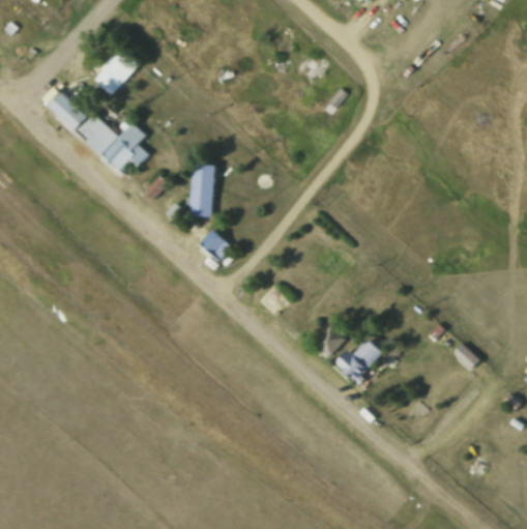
[(268,45),(284,57),(292,47),(276,34),(268,45)]
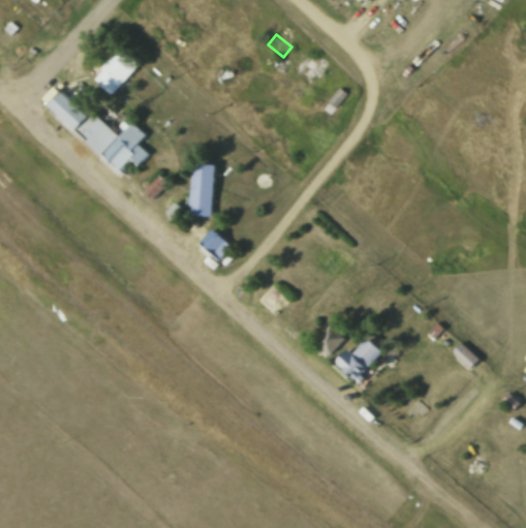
[(93,79),(112,94),(140,62),(120,47),(93,79)]
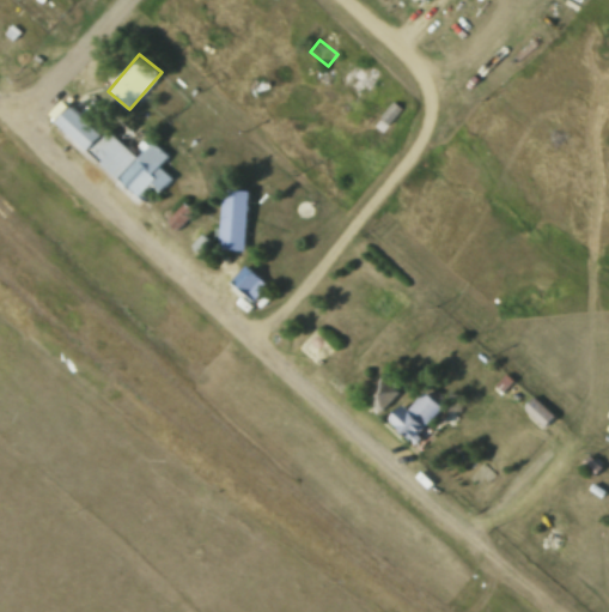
[(348,97),(360,84),(365,89),(372,82),(353,62),(343,73),(348,78),(339,88),(348,97)]
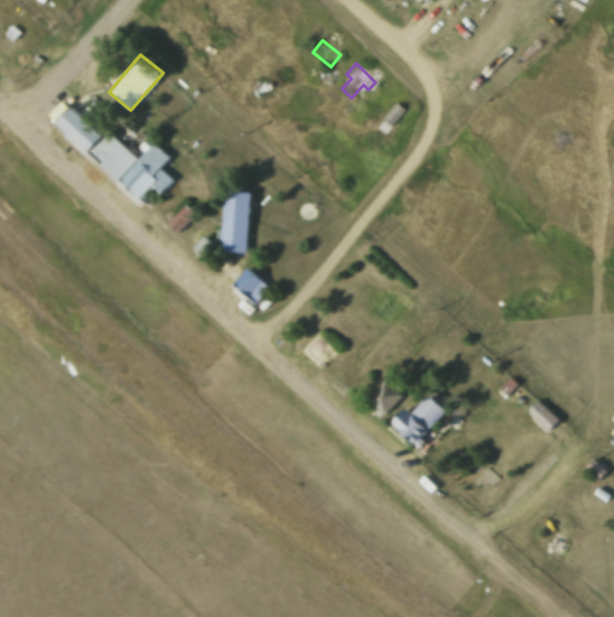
[(389,123),(403,109),(389,95),(374,110),(389,123)]
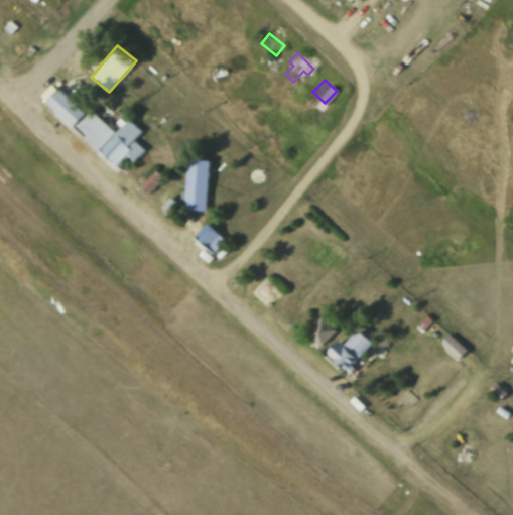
[(42,100),(119,168),(129,158),(134,163),(146,149),(136,141),(143,133),(129,120),(117,134),(58,82),(42,100)]
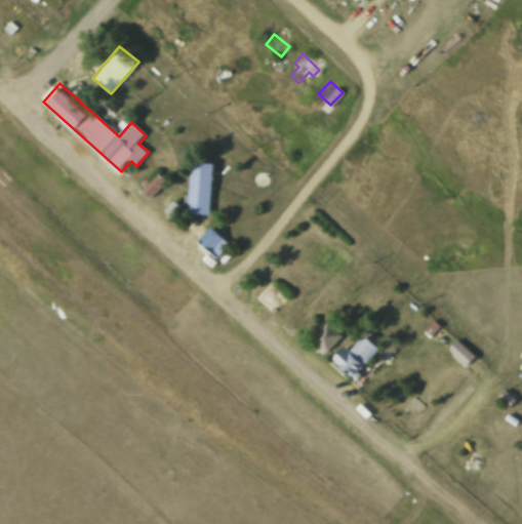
[(201,212),(205,165),(193,164),(190,211),(201,212)]
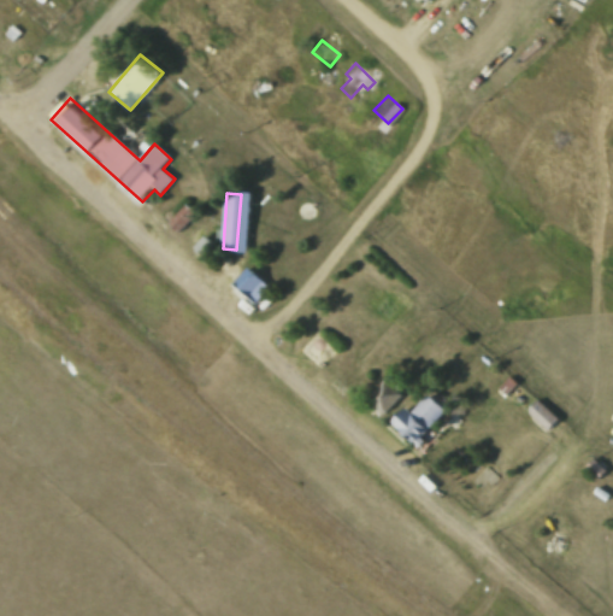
[(177,232),(195,215),(187,204),(168,222),(177,232)]
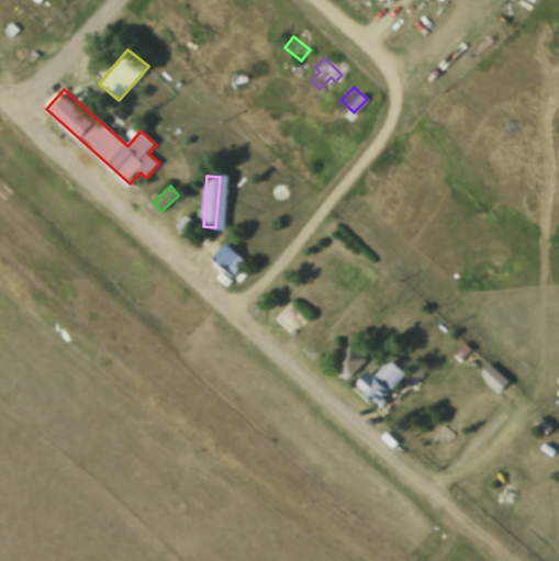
[(212,257),(227,271),(239,258),(224,245),(212,257)]
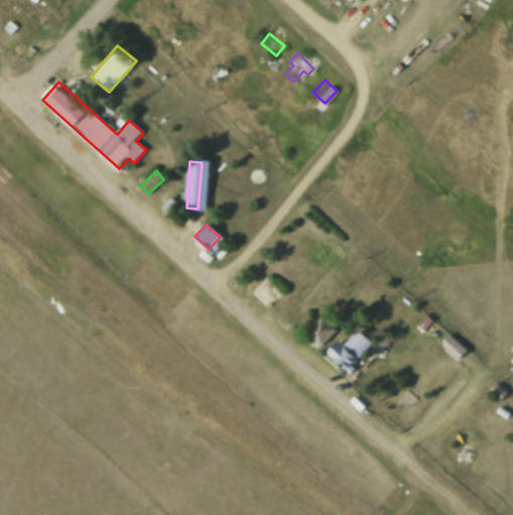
[(317,346),(341,323),(327,309),(304,334),(317,346)]
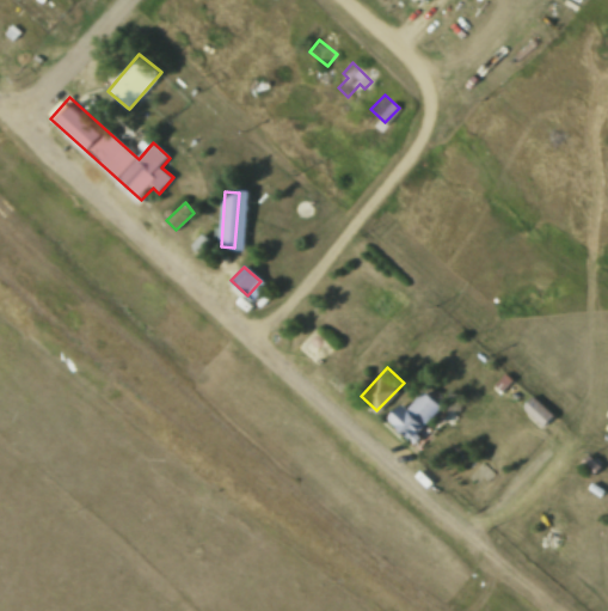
[(489,388),(496,395),(510,379),(503,373),(489,388)]
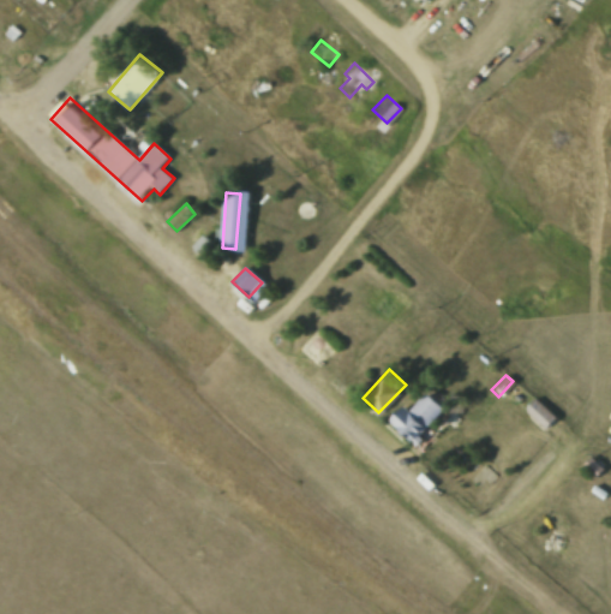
[(390,422),(415,442),(447,406),(426,389),(409,410),(403,405),(390,422)]
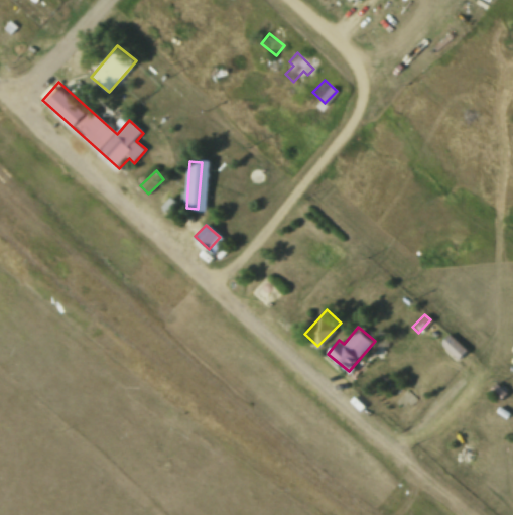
[(437,346),(455,362),(466,351),(447,335),(437,346)]
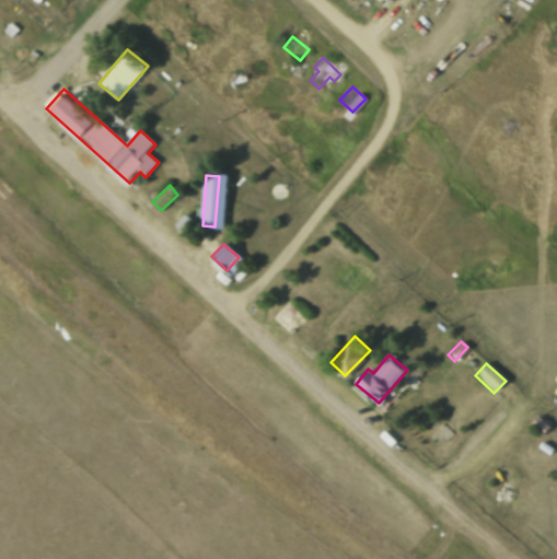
[(537,440),(547,430),(537,419),(528,430),(537,440)]
